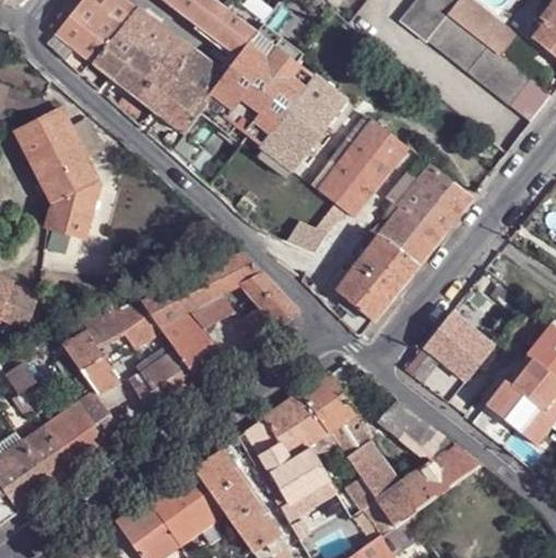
[(222,74),(123,0),(80,0),(54,34),(184,133),(205,104),(206,103),(203,101),(222,74)]
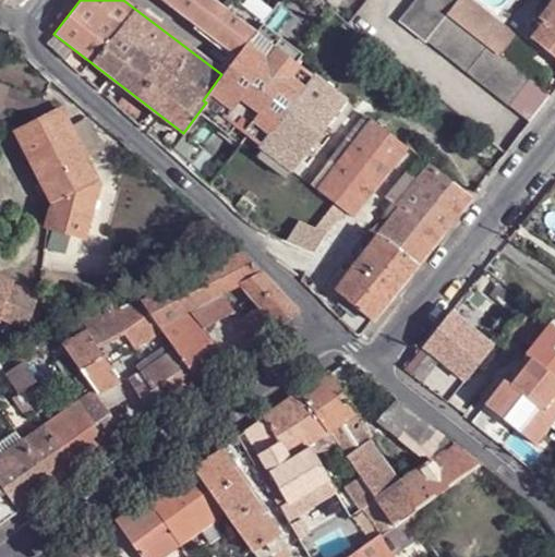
[(159,0),(234,57),(254,33),(262,38),(270,27),(233,0),(159,0)]
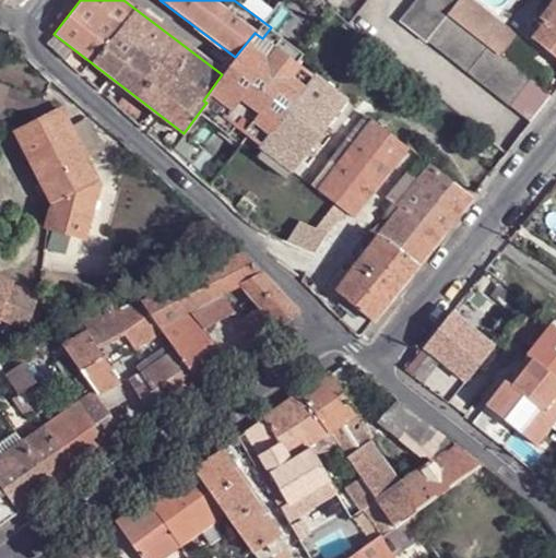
[(271,0),(269,3),(281,13),(283,12),(292,0),(271,0)]
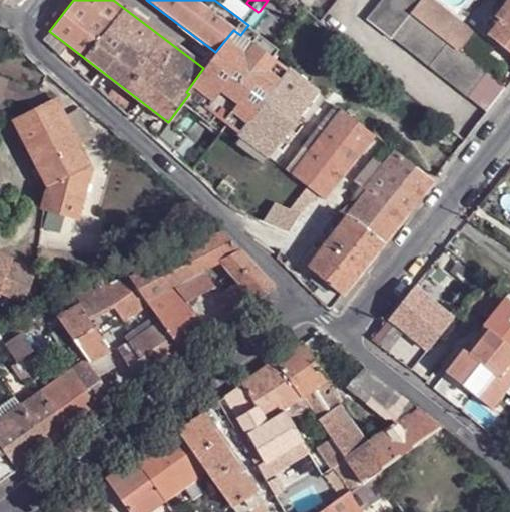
[(306,10),(293,0),(268,0),(260,11),(258,12),(286,35),(306,10)]
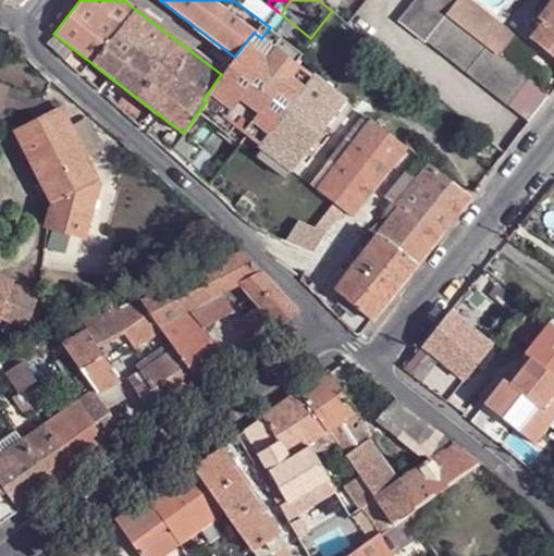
[(413,0),(396,21),(423,41),(425,39),(445,14),(455,0),(413,0)]
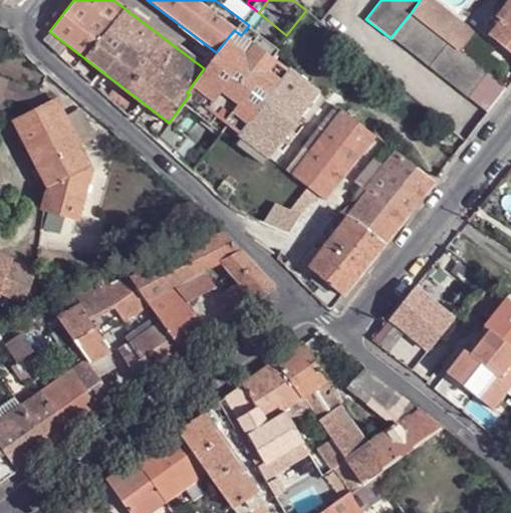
[(420,0),(411,13),(458,49),(462,44),(472,32),(430,0),(420,0)]
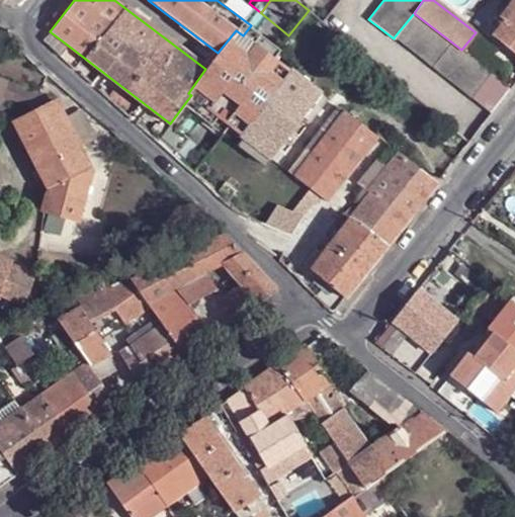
[(503,0),(487,21),(494,28),(514,1),(514,0),(503,0)]
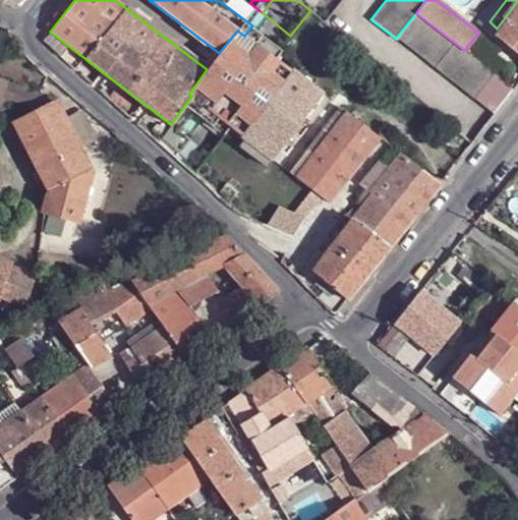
[(517,1),(497,29),(493,35),(515,54),(517,56),(517,1)]
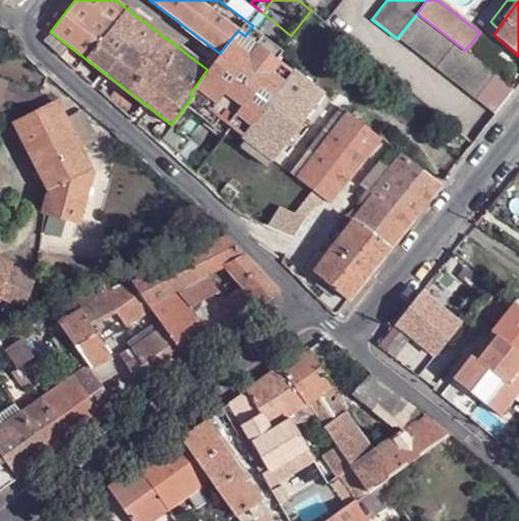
[(496,114),(514,91),(497,76),(475,59),(465,50),(417,13),(398,37),(496,114)]
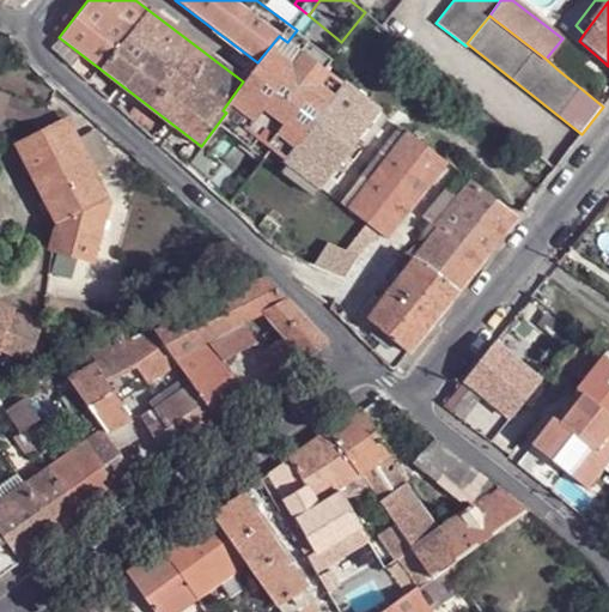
[(326,71),(287,42),(279,36),(257,62),(243,82),(223,110),(226,113),(225,114),(248,131),(270,149),(288,163),(320,187),(328,177),(358,140),(379,113),(347,88),(326,71)]
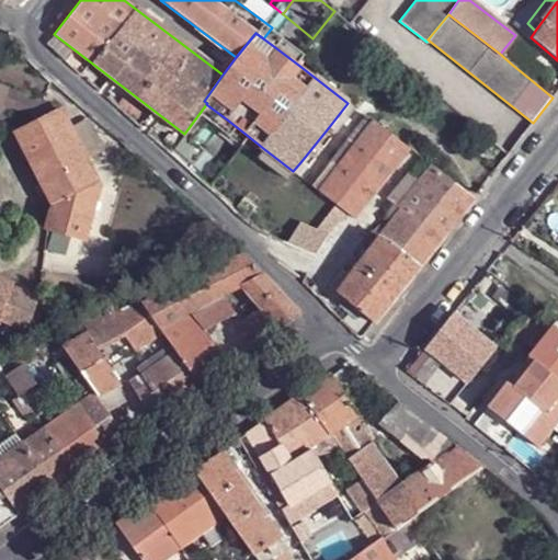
[(516,57),(504,48),(500,54),(511,64),(516,57)]
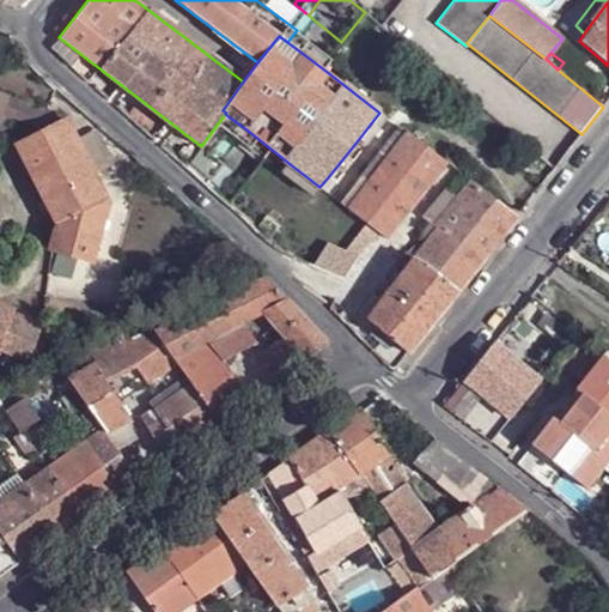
[(44,127),(17,143),(58,222),(50,247),(92,259),(109,201),(66,116),(0,92),(0,110),(44,127)]
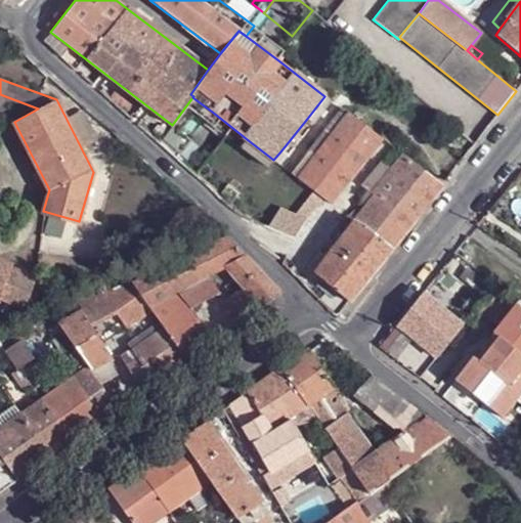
[(107,101),(125,117),(132,106),(115,93),(107,101)]
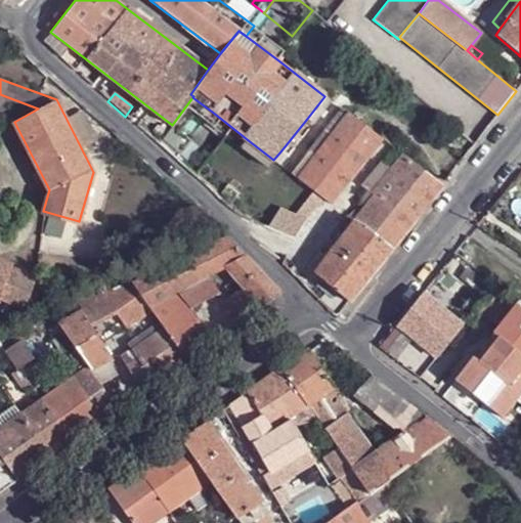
[(0,116),(14,122),(38,109),(0,94),(0,116)]
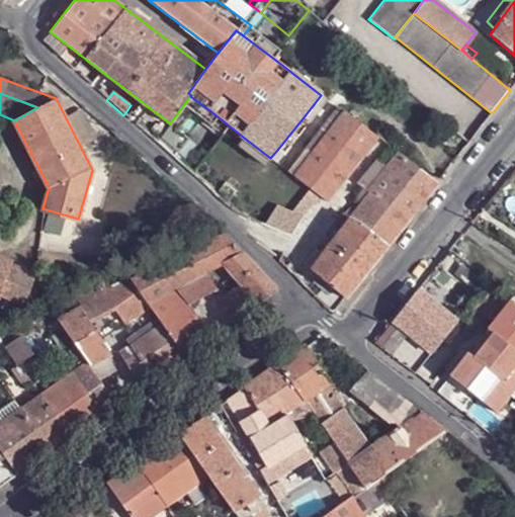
[(321,95),(303,118),(310,123),(327,100),(321,95)]
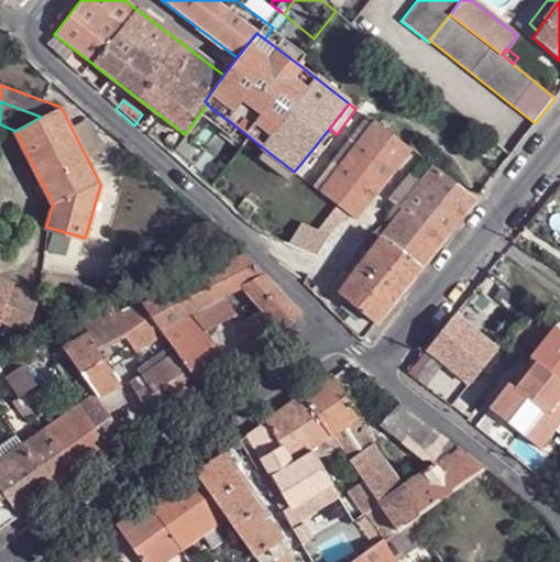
[(205,150),(228,120),(207,105),(185,134),(205,150)]
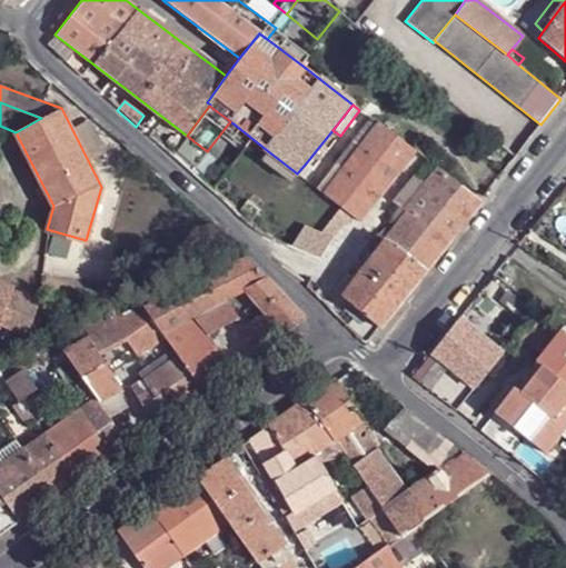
[(354,153),(377,122),(367,115),(344,146),(354,153)]
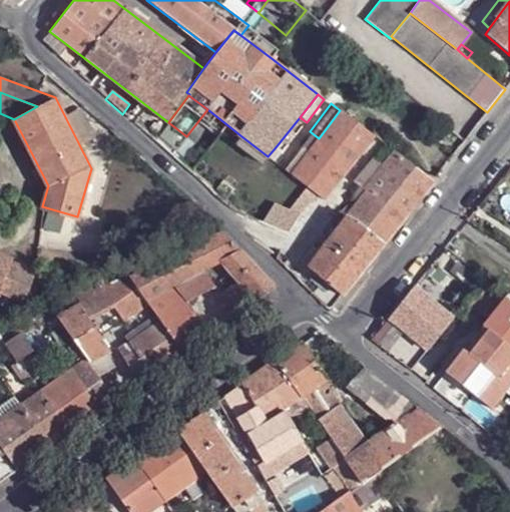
[(291,174),(306,186),(356,122),(340,110),(319,138),(313,146),(293,172),(291,174)]
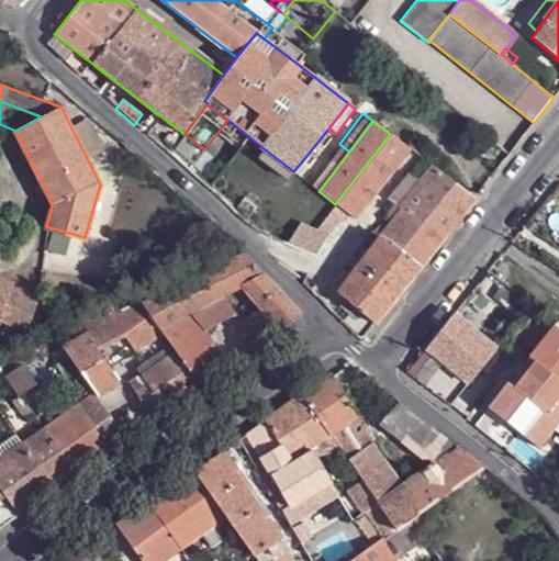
[(353,219),(407,147),(405,146),(390,134),(335,204),(346,213),(353,219)]
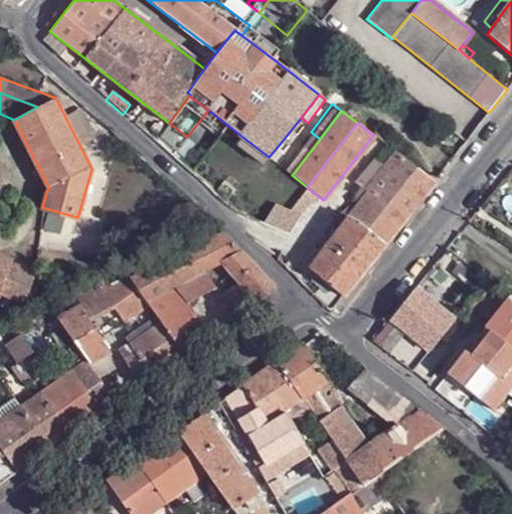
[(145,135),(153,142),(162,131),(153,124),(145,135)]
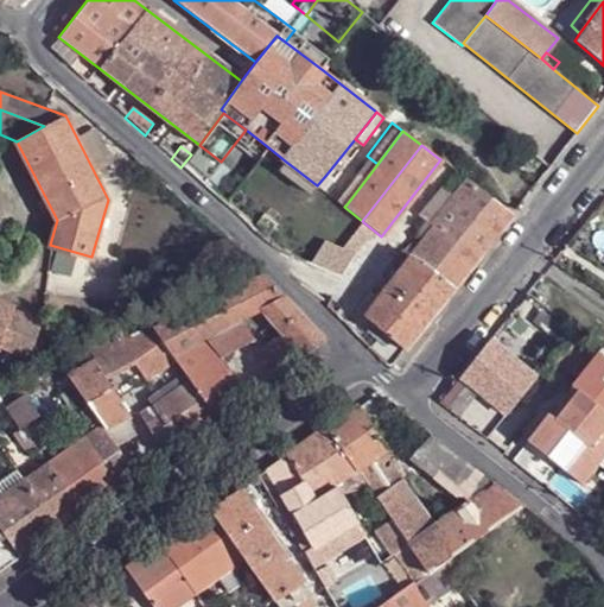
[(514,163),(536,183),(550,165),(526,147),(514,163)]
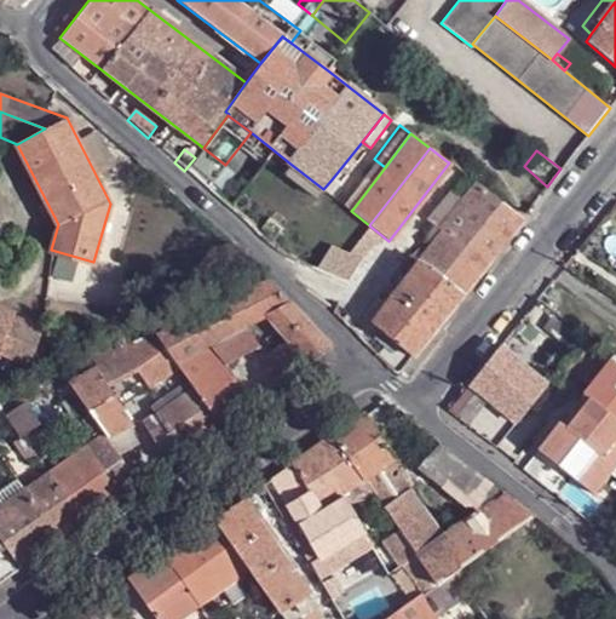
[(449,162),(456,168),(461,164),(452,155),(447,161),(449,162)]
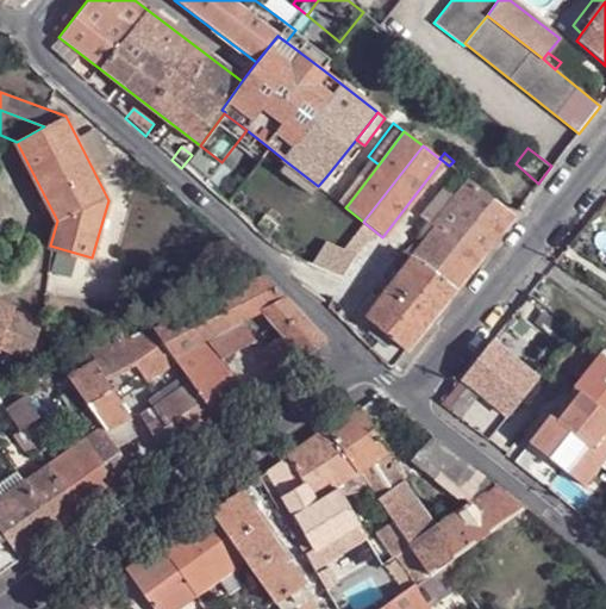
[(277,173),(310,196),(318,186),(287,162),(277,173)]
